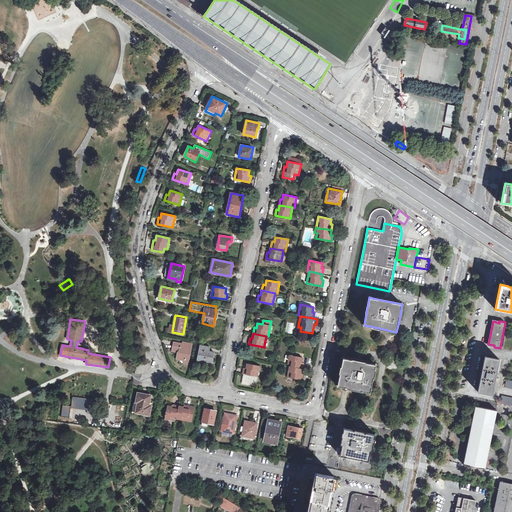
[(174,342),(174,343),(173,345),(172,349),(178,350),(176,358),(185,360),(184,363),(188,364),(190,356),(192,344),(183,342),(183,344),(174,342)]
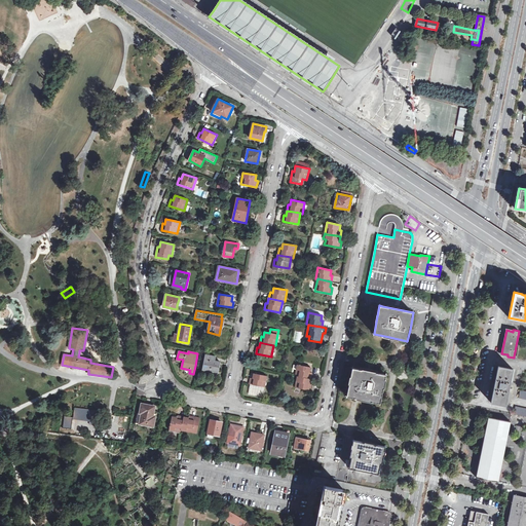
[(203,370),(218,373),(220,363),(214,361),(215,357),(207,354),(203,370)]
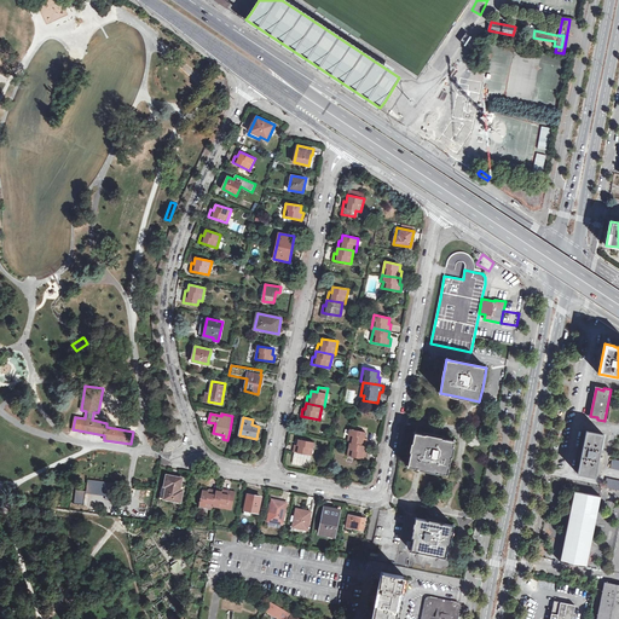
[(350,429),(347,443),(350,443),(365,446),(368,439),(365,438),(366,432),(350,429)]
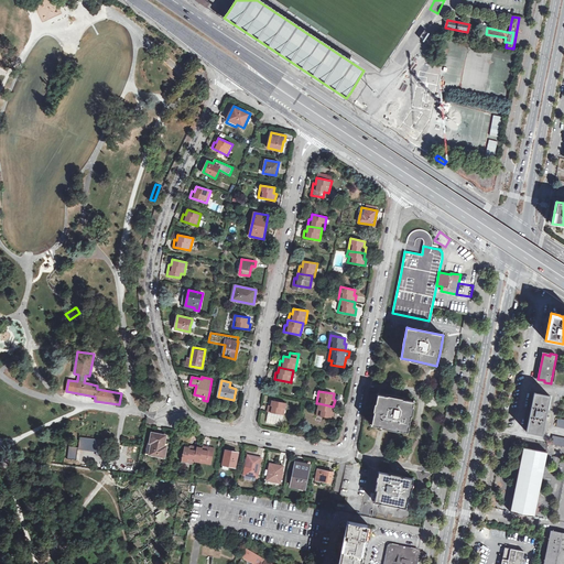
[(534,392),(527,431),(542,434),(550,396),(534,392)]
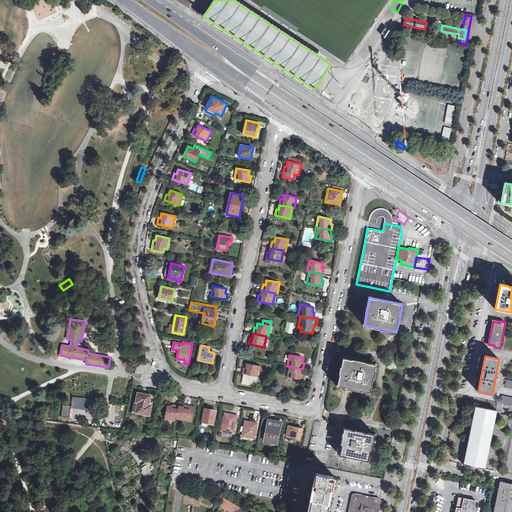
[(346,388),(370,392),(376,364),(343,358),(337,386),(346,388)]
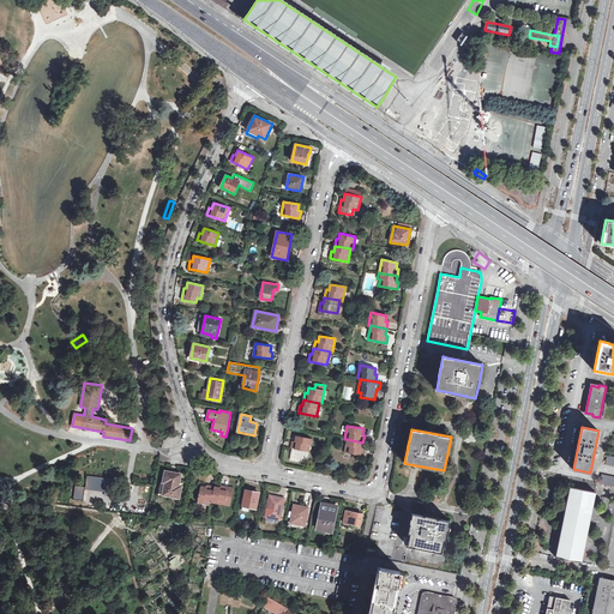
[(296,435),(295,441),(293,441),(290,449),(309,452),(312,439),(296,435)]
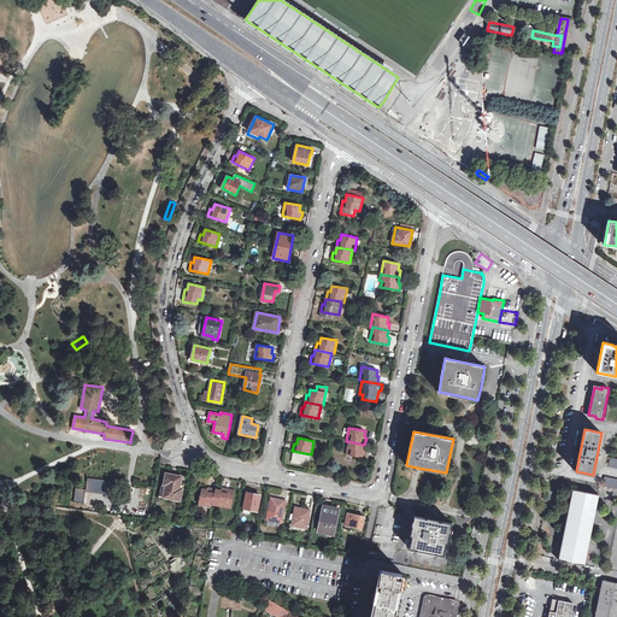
[(364,445),(348,441),(346,454),(364,458),(366,451),(363,451),(364,445)]
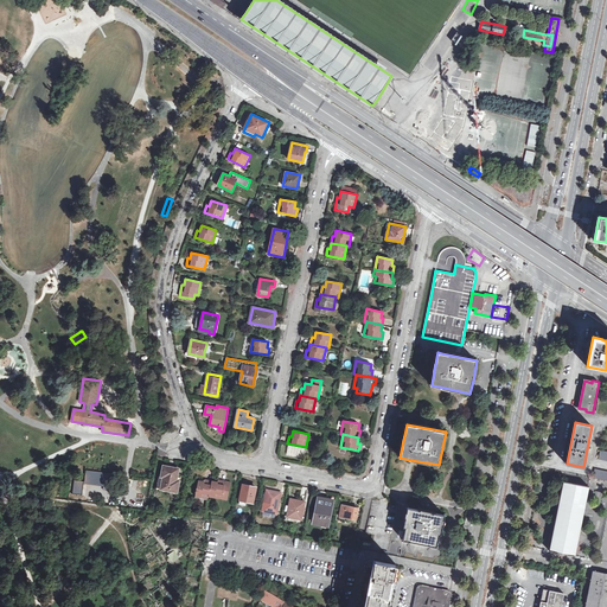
[(164,465),(161,477),(160,477),(158,487),(161,487),(161,489),(177,491),(179,480),(177,479),(178,467),(164,465)]
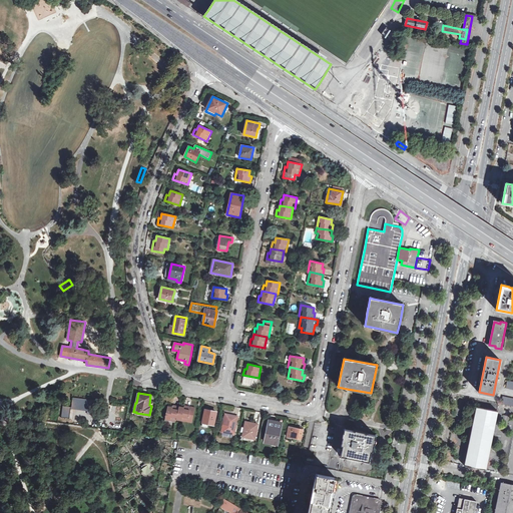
[(512,398),(503,396),(501,404),(512,406),(512,398)]
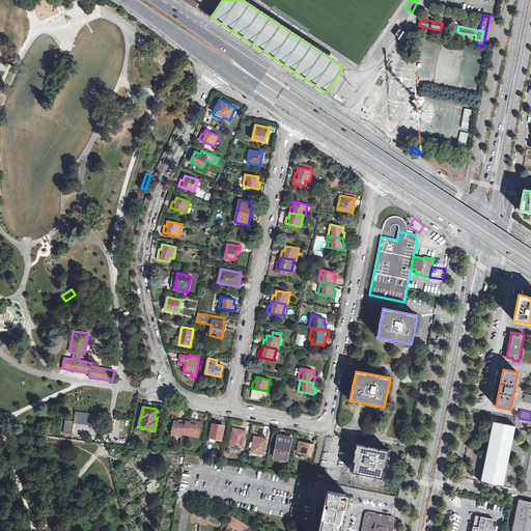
[(90,425),(95,426),(94,428),(100,429),(101,415),(76,412),(74,423),(90,425)]
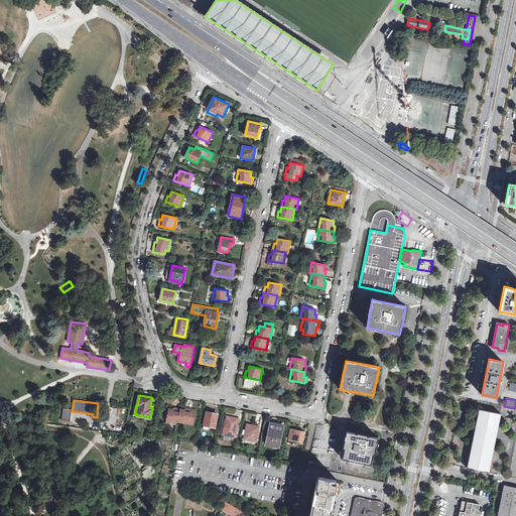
[(180,409),(174,407),(173,409),(168,408),(166,421),(177,423),(178,421),(180,409)]
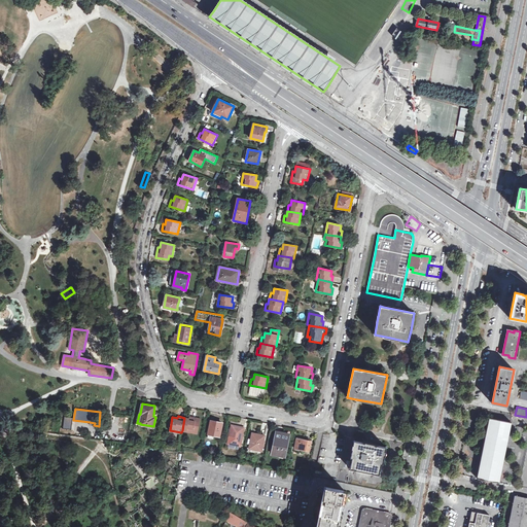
[(184,418),(182,430),(192,432),(196,418),(189,417),(189,418),(184,418)]
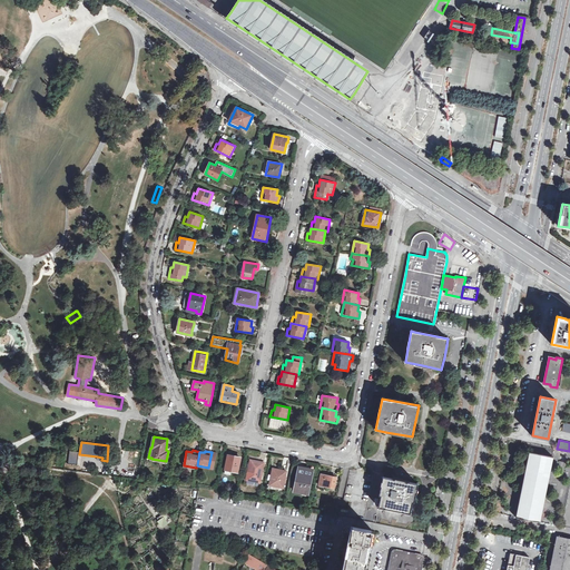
[(529,452),(516,517),(520,518),(520,519),(523,520),(524,519),(539,522),(539,521),(552,457),(529,452)]
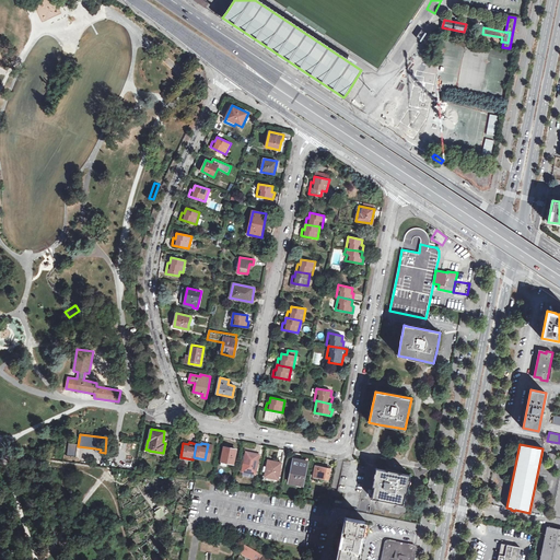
[(222,462),(233,464),(236,450),(224,447),(222,462)]
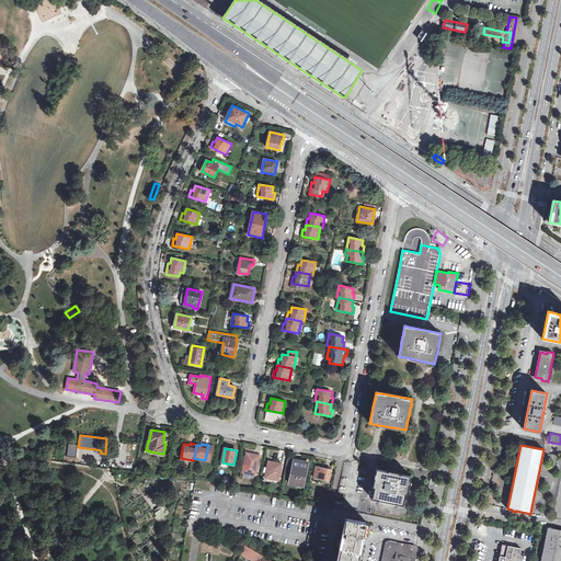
[(247,453),(243,472),(256,476),(260,455),(247,453)]
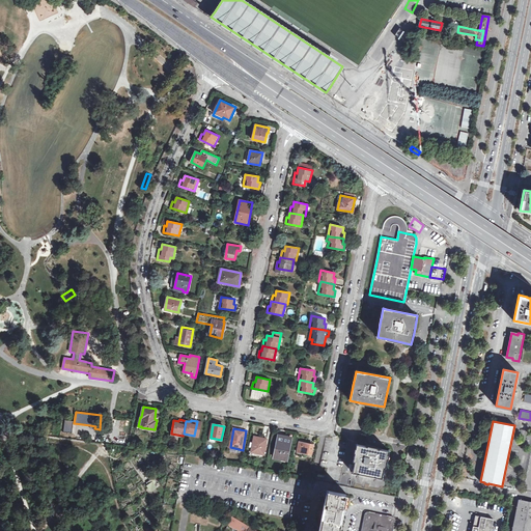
[(279,435),(275,456),(287,459),(291,438),(279,435)]
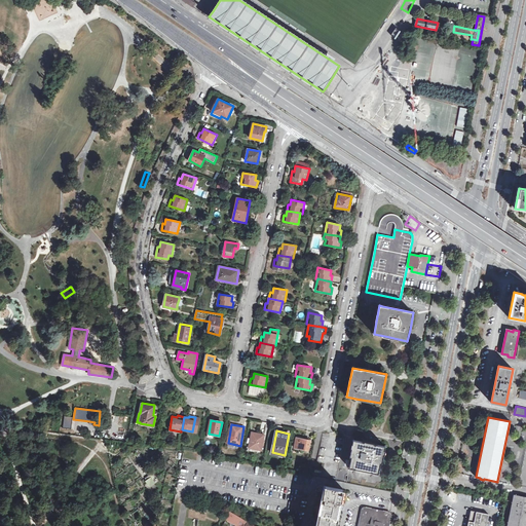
[(252,433),(249,448),(261,451),(264,435),(252,433)]
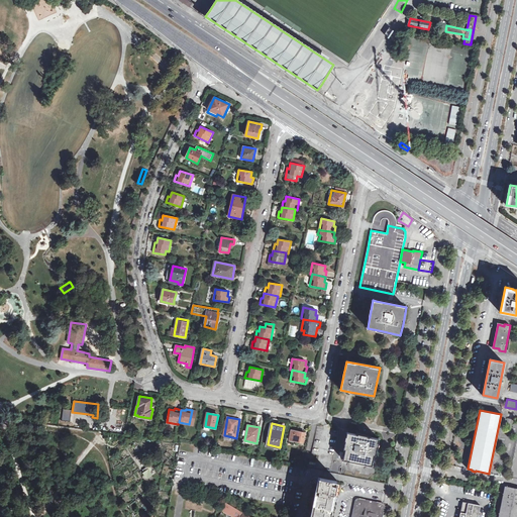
[(291,430),(289,440),(303,443),(305,433),(291,430)]
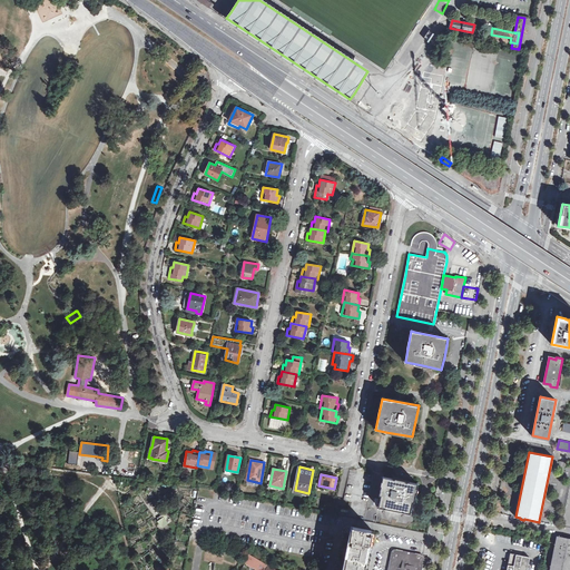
[(381,495),(379,507),(410,513),(412,502),(414,502),(418,484),(383,477),(381,491),(380,495),(381,495)]
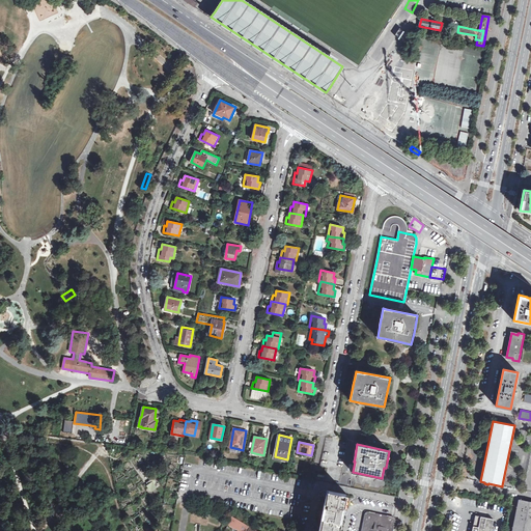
[(154,479),(146,484),(151,492),(159,486),(154,479)]
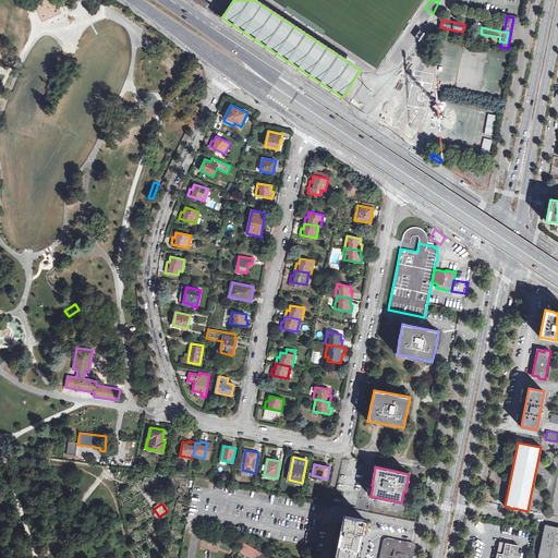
[(356,557),(365,520),(343,516),(335,557),(356,557)]
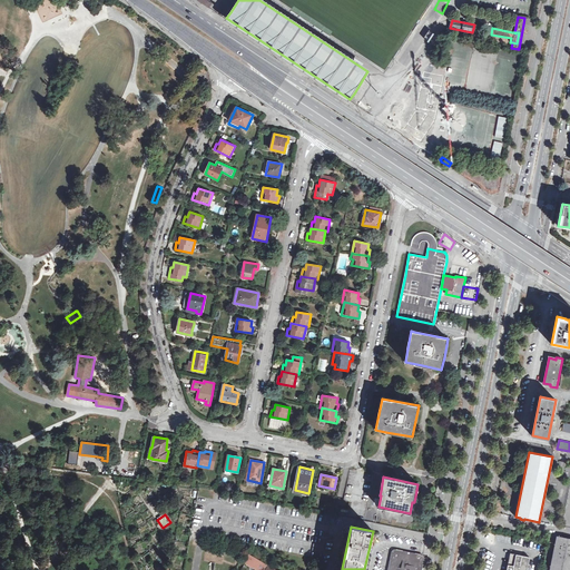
[(569,569),(569,538),(558,537),(550,569),(569,569)]
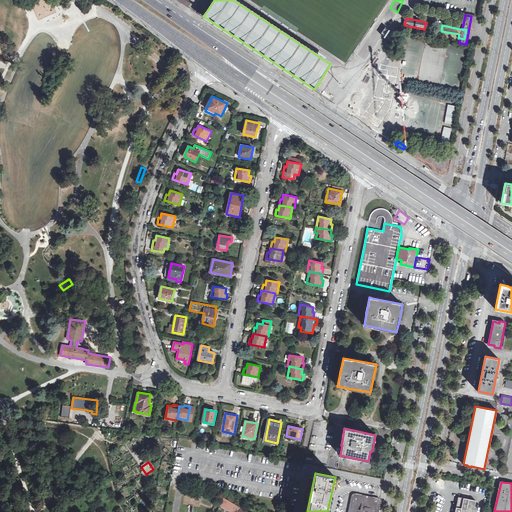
[(355,496),(354,497),(351,511),(376,511),(379,502),(378,501),(355,496)]
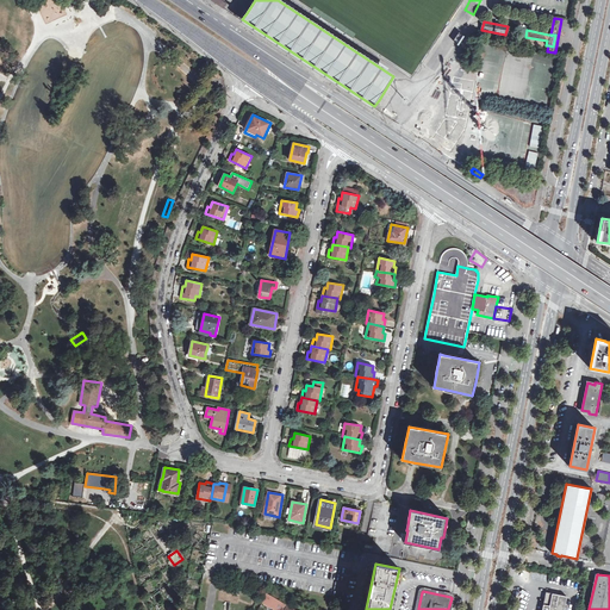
[(566,609),(567,607),(565,607),(567,596),(546,592),(542,609),(566,609)]
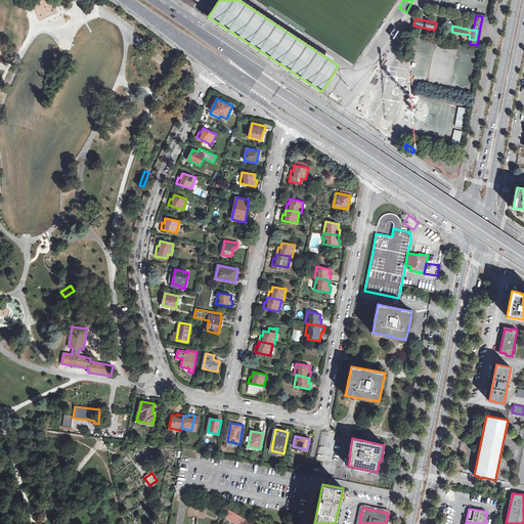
[(246,523),(248,520),(229,510),(226,516),(239,523),(241,523),(246,523)]
